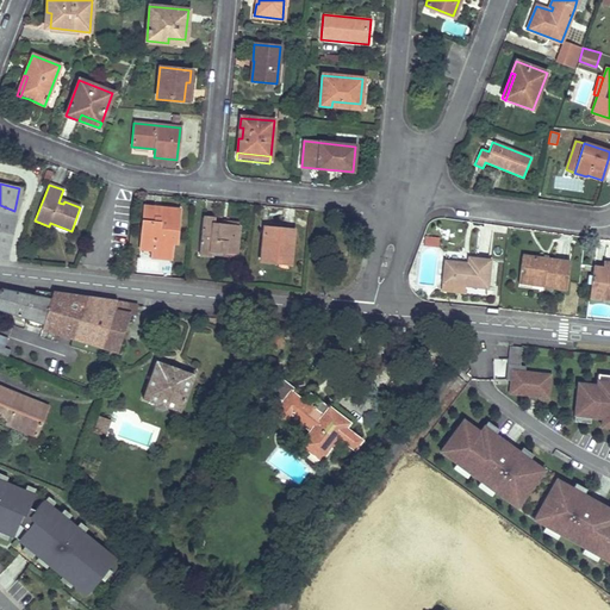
[(0,205),(0,250),(6,253),(14,211),(0,205)]
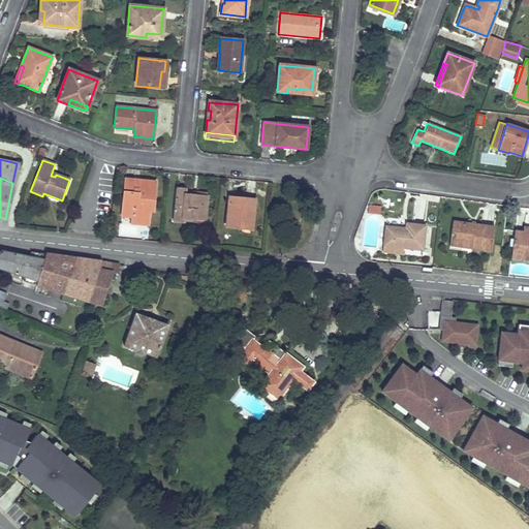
[(123,192),(137,193),(138,180),(124,179),(123,192)]
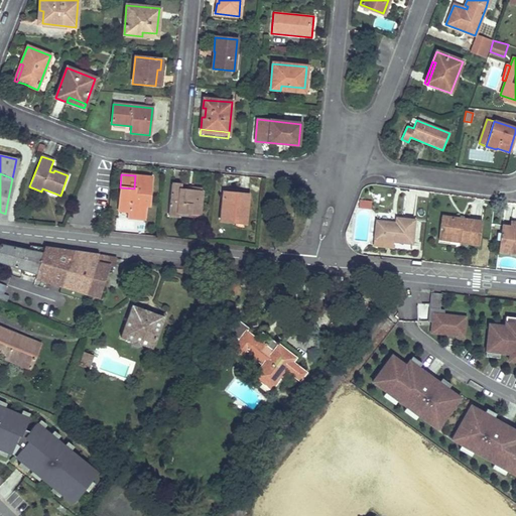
[(149,206),(152,177),(135,175),(134,188),(120,187),(118,208),(128,209),(128,212),(127,216),(144,217),(145,206),(149,206)]
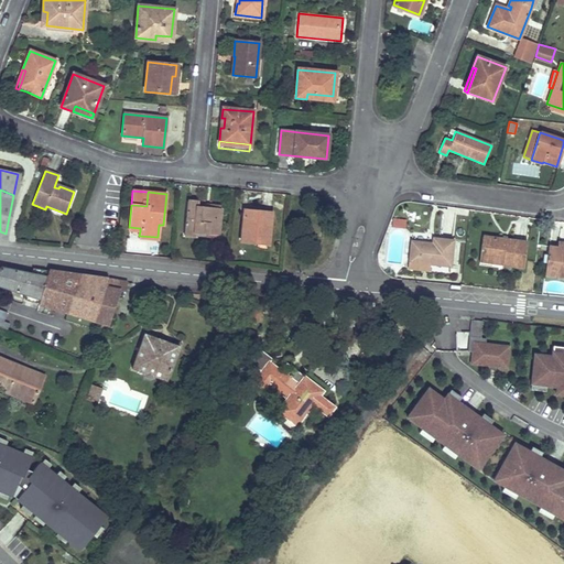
[(195,236),(195,234),(217,236),(220,208),(198,206),(198,203),(187,202),(184,235),(195,236)]
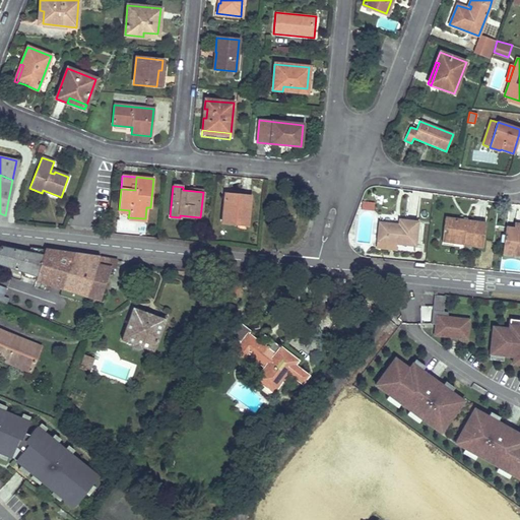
[(224,194),(222,222),(247,224),(250,200),(235,198),(235,195),(224,194)]
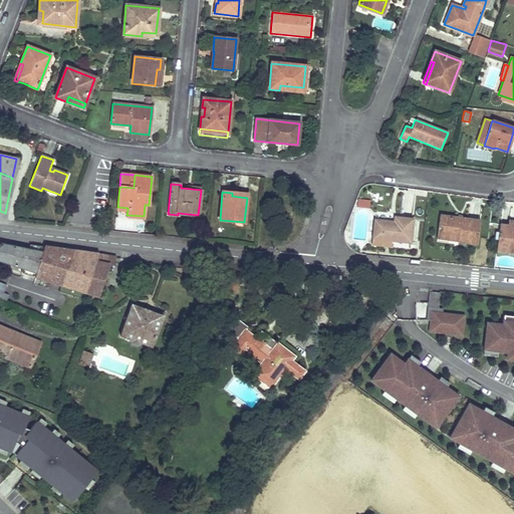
[(477,244),(480,221),(440,216),(437,235),(458,238),(458,241),(477,244)]
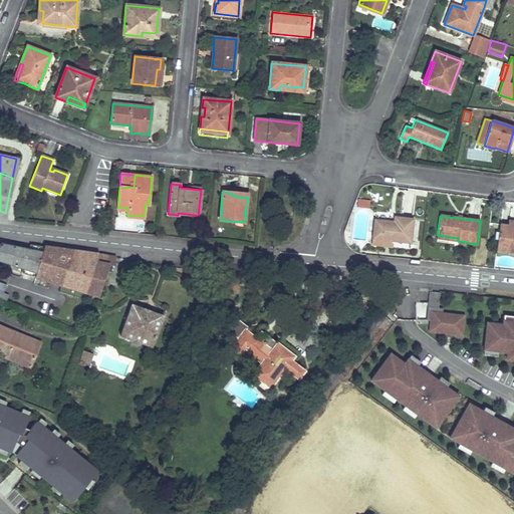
[(374,221),(372,239),(391,241),(411,243),(413,220),(395,218),(394,223),(394,226),(391,225),(391,222),(374,221)]
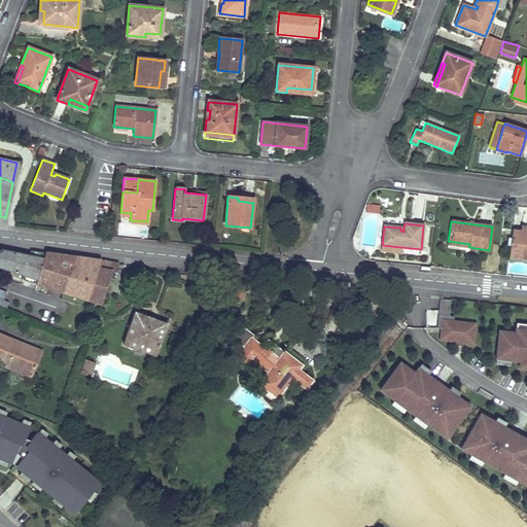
[(526,232),(521,232),(513,231),(512,239),(511,246),(508,257),(526,259),(526,232)]
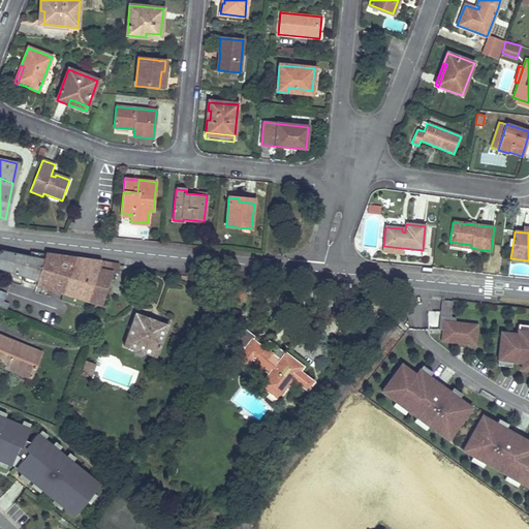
[(22,281),(89,302),(101,262),(31,252),(29,257),(0,251),(0,269),(23,276),(22,281)]
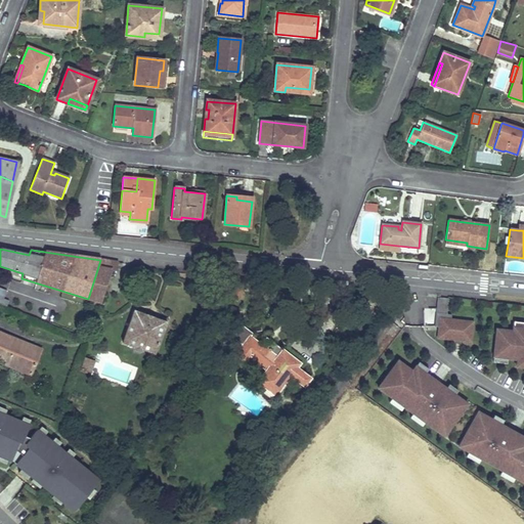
[(114,262),(100,260),(88,299),(101,302),(111,270),(116,271),(118,263),(114,262)]
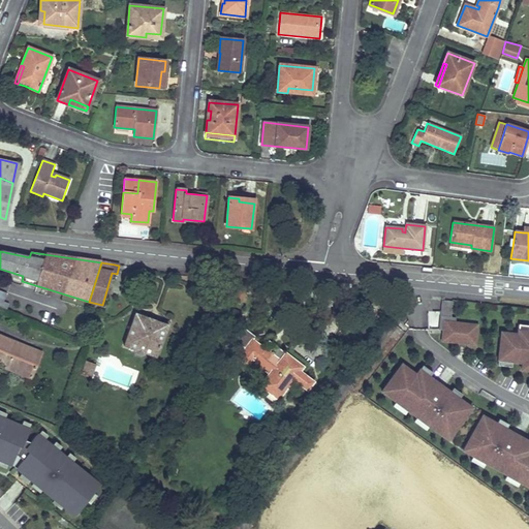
[(452,302),(442,301),(439,329),(443,329),(444,320),(456,321),(456,317),(450,316),(452,302)]
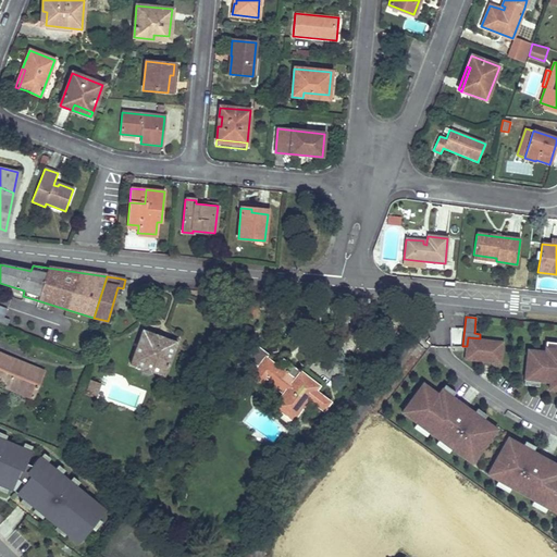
[(176,343),(143,330),(130,364),(164,376),(176,343)]
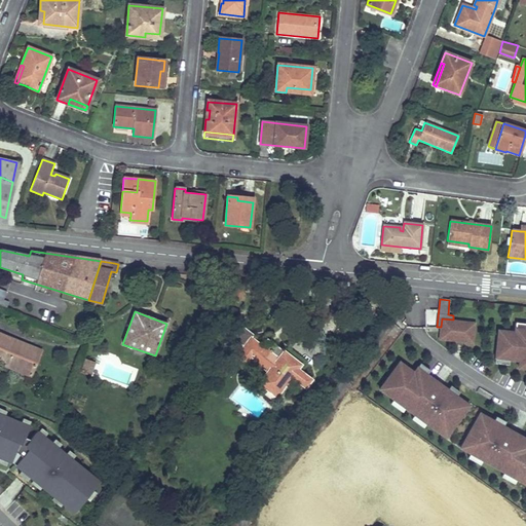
[(453,320),(442,318),(441,327),(439,339),(473,342),(475,323),(453,320)]
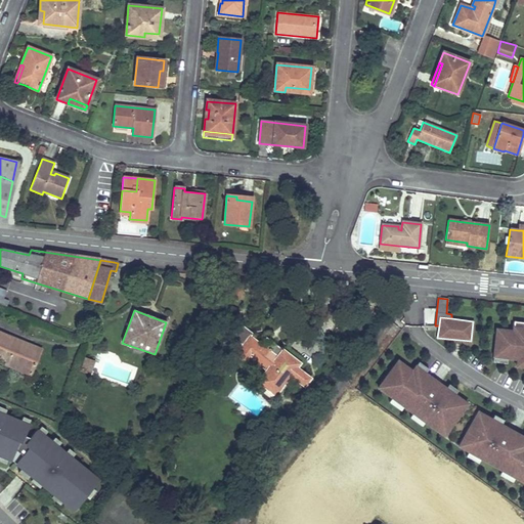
[(104,320),(95,318),(91,331),(100,334),(104,320)]
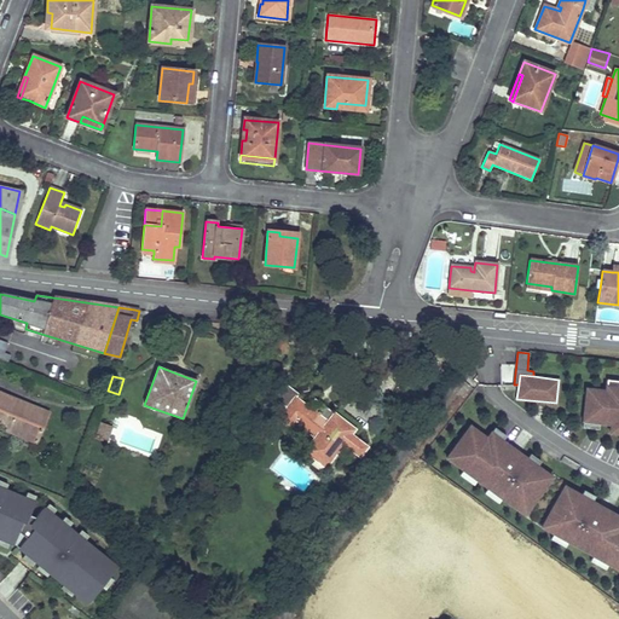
[(605,389),(586,387),(582,428),(599,429),(599,426),(609,427),(608,435),(618,435),(617,441),(618,441),(618,381),(606,380),(605,389)]
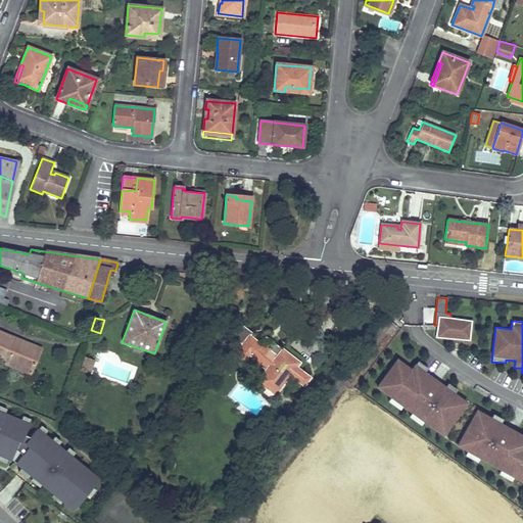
[(296,368),(299,363),(282,349),(281,349),(272,342),(267,349),(248,335),(250,333),(241,326),(233,336),(242,343),(234,354),(246,363),(250,358),(253,353),(259,359),(256,363),(266,370),(256,381),(275,395),(289,376),(303,386),(310,378),(296,368)]
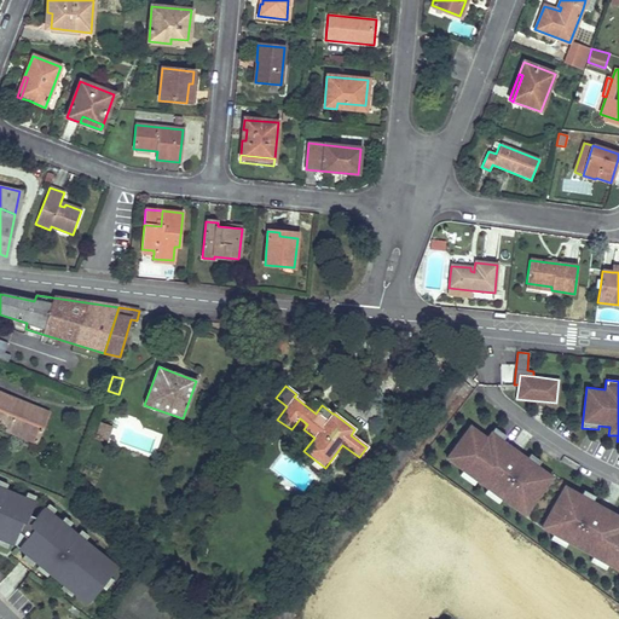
[(21,401),(0,393),(0,424),(6,428),(5,431),(18,437),(21,431),(38,438),(46,418),(38,415),(39,412),(24,406),(22,412),(17,410),(21,401)]
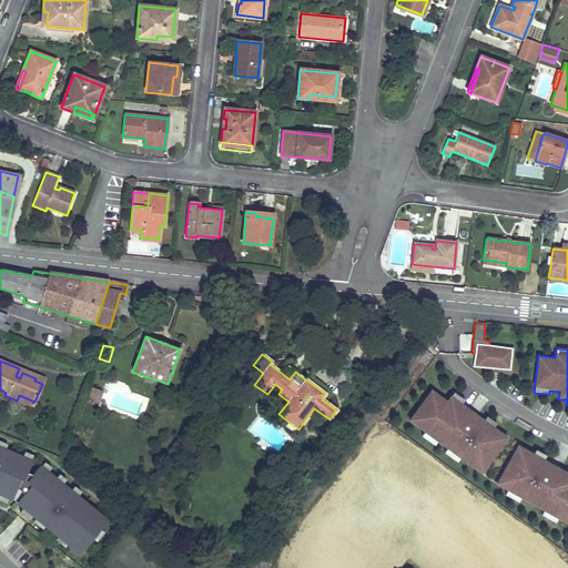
[(44,379),(19,368),(16,376),(20,378),(22,373),(36,378),(34,381),(42,384),(44,379)]
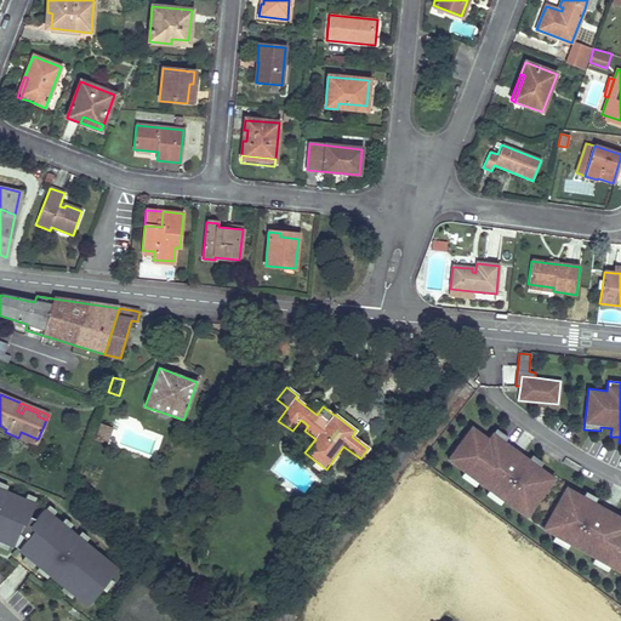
[(297,425),(305,431),(308,426),(301,420),(297,425)]
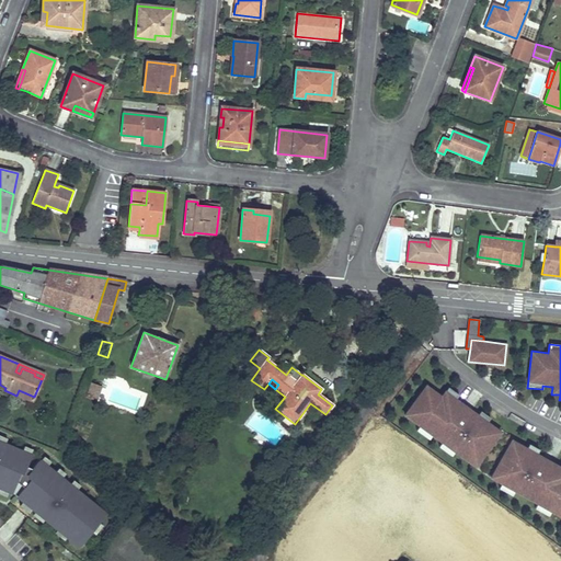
[(441,395),(427,384),(403,415),(419,427),(416,430),(430,438),(432,435),(441,443),(438,446),(453,456),(455,453),(476,468),(502,432),(488,422),(491,418),(480,410),(478,413),(457,398),(459,395),(447,386),(441,395)]
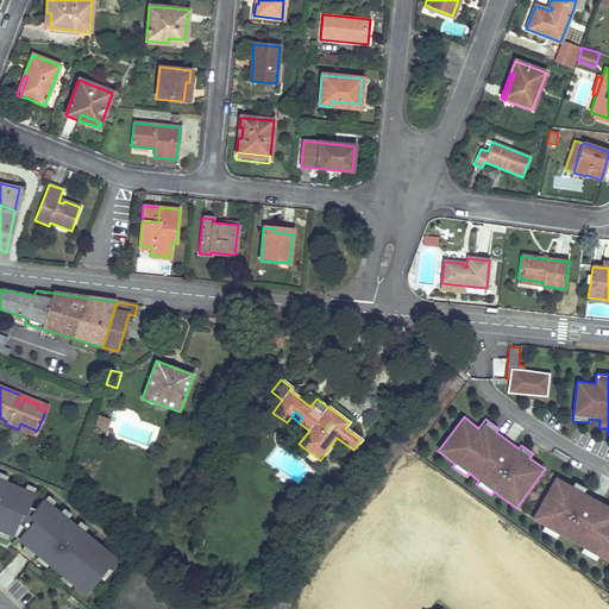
[(104,435),(107,425),(98,421),(94,432),(104,435)]
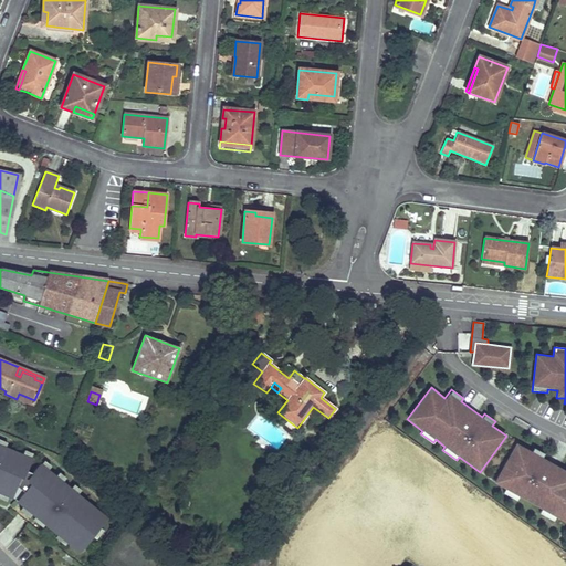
[(34,400),(19,394),(17,399),(32,406),(34,400)]
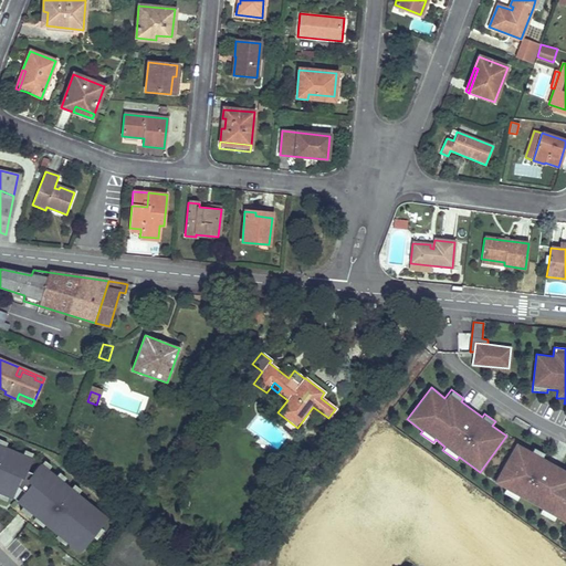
[(80,430),(90,435),(93,427),(83,422),(80,430)]
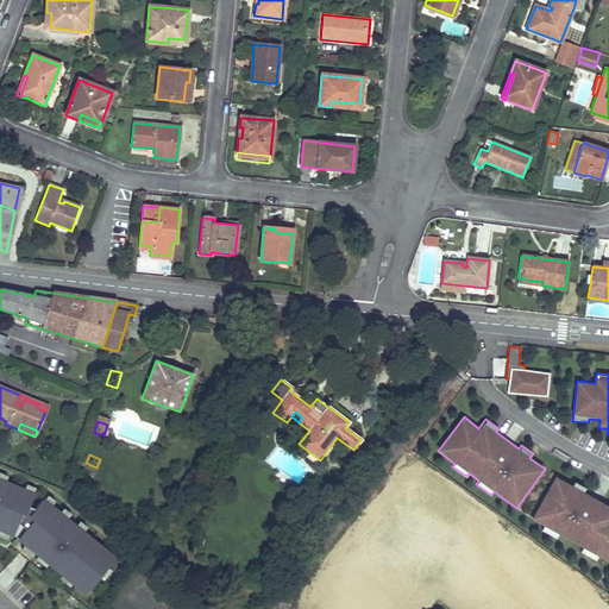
[(344,479),(352,484),(365,464),(358,459),(344,479)]
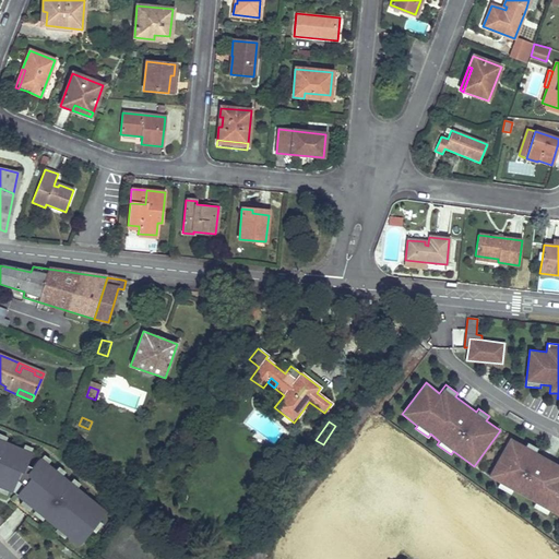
[(88,431),(80,427),(76,436),(85,439),(88,431)]
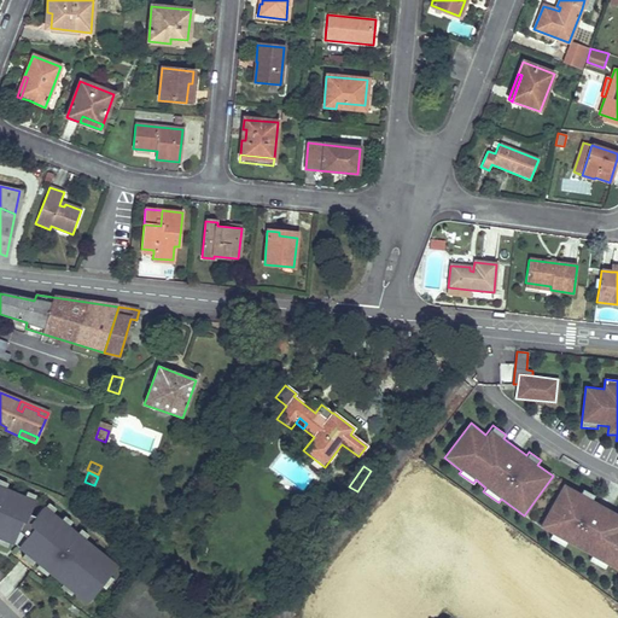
[(581,494),(564,482),(538,528),(552,534),(549,538),(565,546),(566,542),(590,554),(588,561),(604,569),(606,565),(617,570),(617,513),(593,501),(595,495),(582,489),(581,494)]
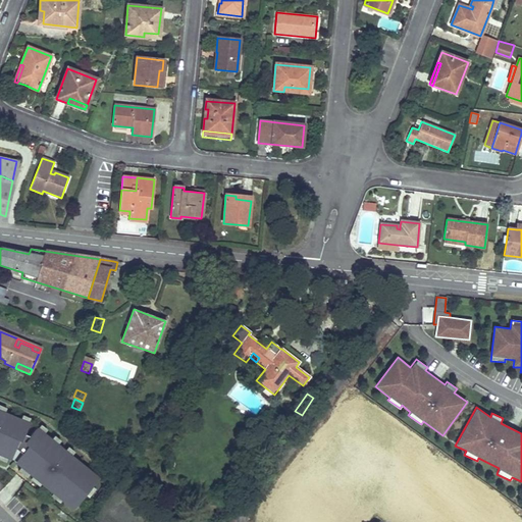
[(16,463),(73,510),(101,478),(38,427),(31,437),(24,435),(31,422),(0,409),(0,455),(11,460),(16,463)]
